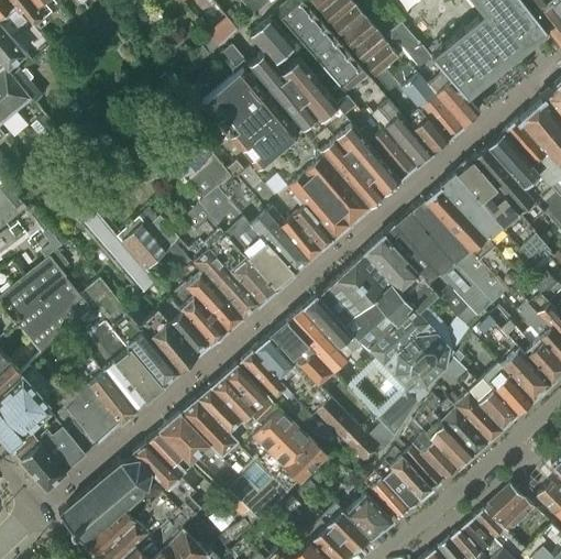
[(9,0),(0,0),(0,23),(12,37),(21,30),(34,45),(43,37),(26,19),(20,12),(9,0)]
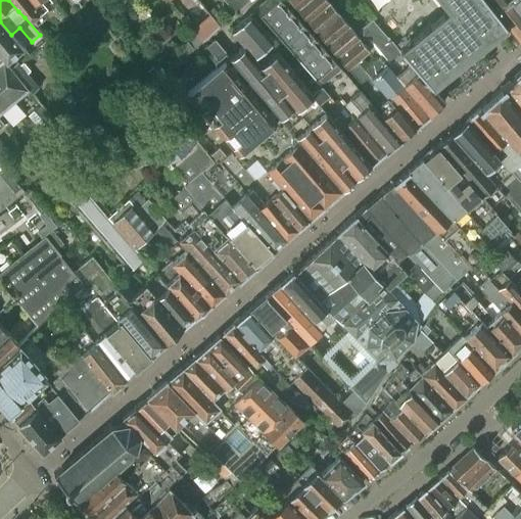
[(8,0),(18,11),(21,8),(33,21),(43,12),(32,0),(8,0)]
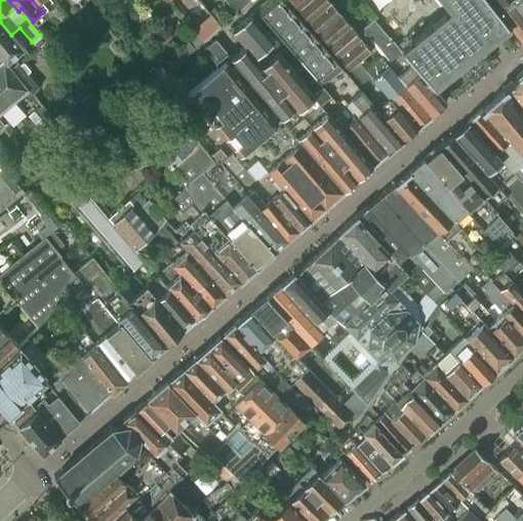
[(51,0),(32,0),(43,12),(53,3),(54,3),(51,0)]
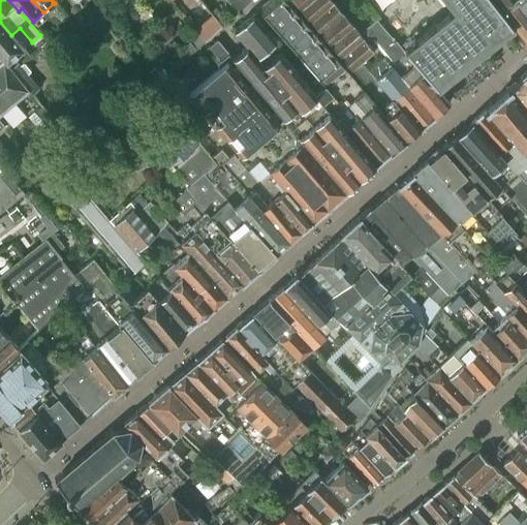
[(70,0),(81,12),(84,10),(83,8),(94,0),(70,0)]
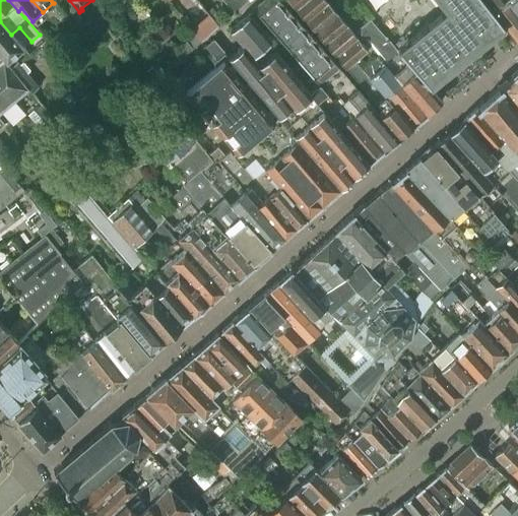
[(248,0),(221,0),(235,16),(250,3),(248,0)]
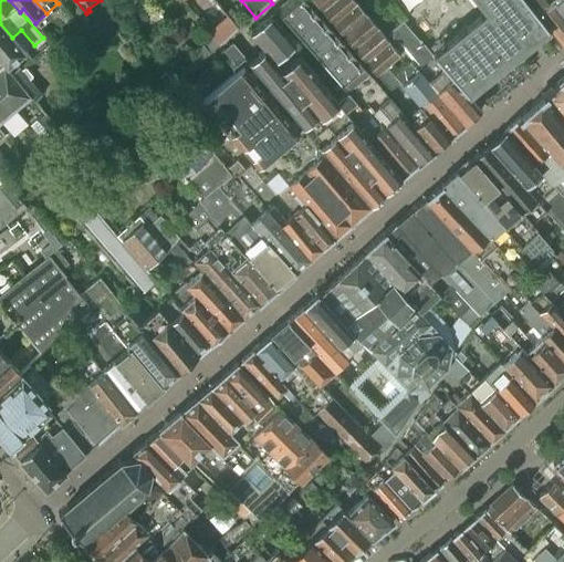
[(302,0),(291,0),(275,12),(289,28),(310,9),(302,0)]
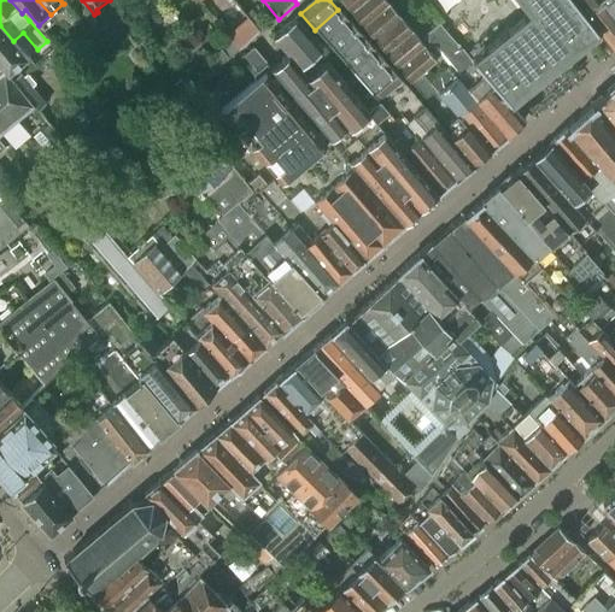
[(343,0),(341,3),(353,16),(372,0),(343,0)]
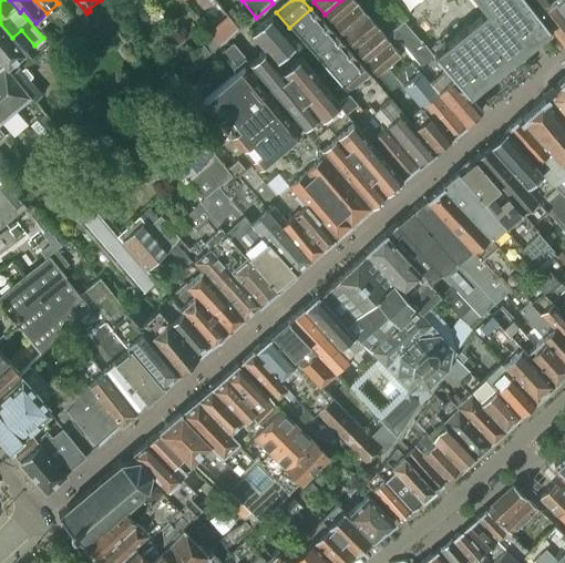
[(352,0),(341,0),(325,14),(335,28),(359,7),(352,0)]
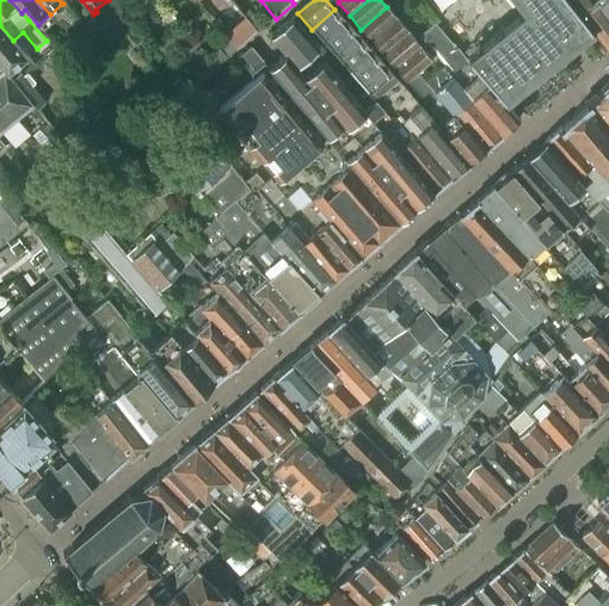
[(514,0),(527,16),(468,62),(520,122),(521,121),(520,119),(518,118),(508,104),(594,35),(606,49),(607,50),(608,50),(567,0),(514,0)]
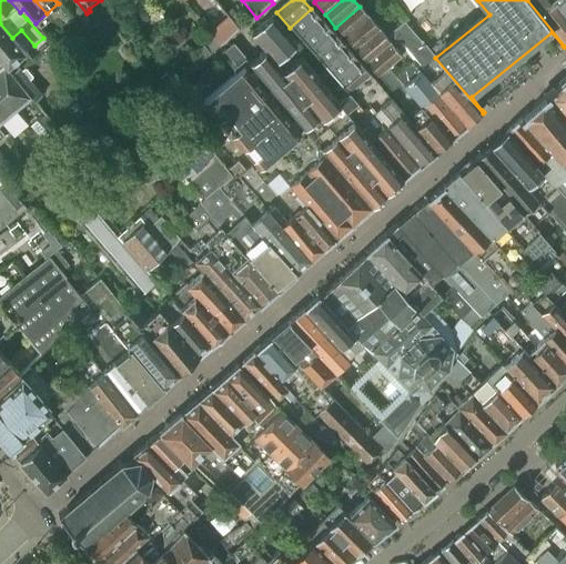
[(527,0),(565,47),(565,16),(553,0),(527,0)]
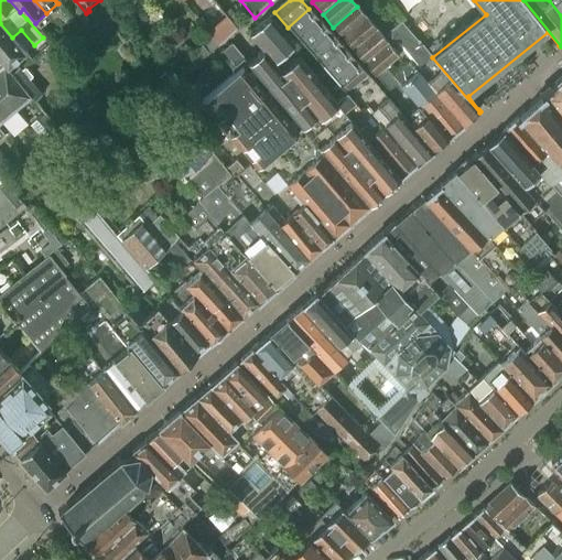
[(561,0),(549,0),(561,15),(561,0)]
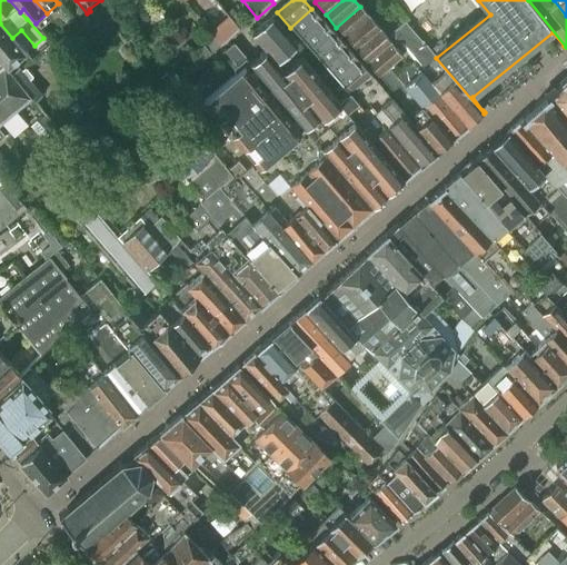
[(360,7),(336,28),(347,40),(371,19),(360,7)]
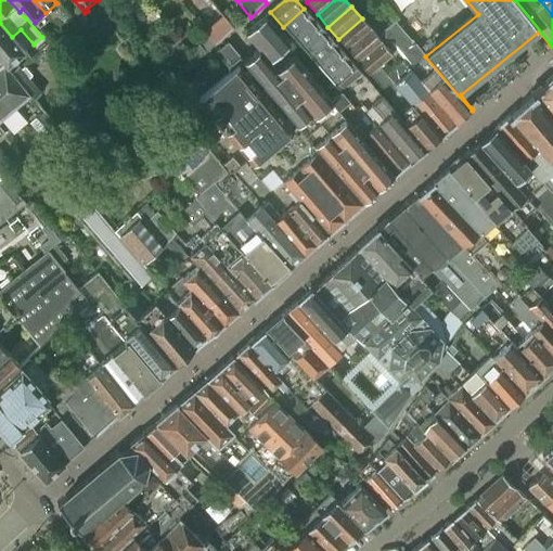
[(304,9),(283,27),(295,40),(316,22),(304,9)]
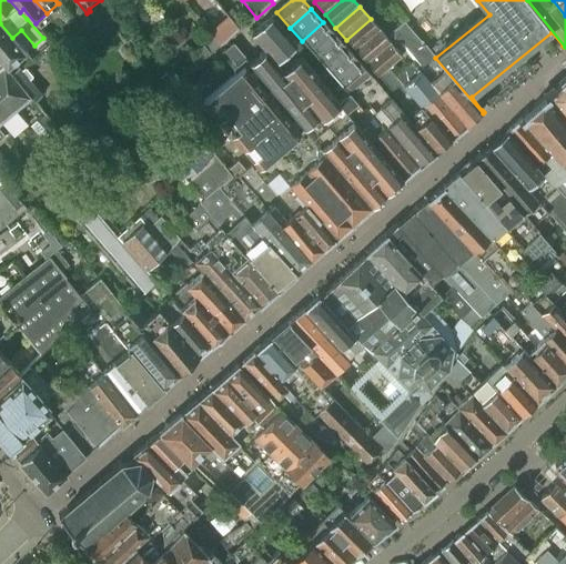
[(229,17),(231,20),(241,32),(245,28),(232,12),(229,17)]
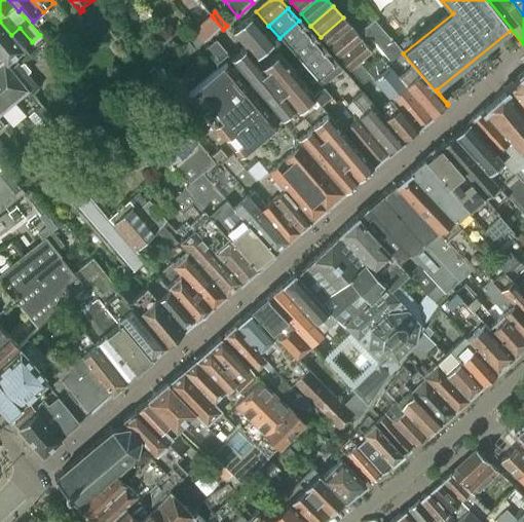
[(257,61),(276,43),(253,17),(234,34),(257,61)]
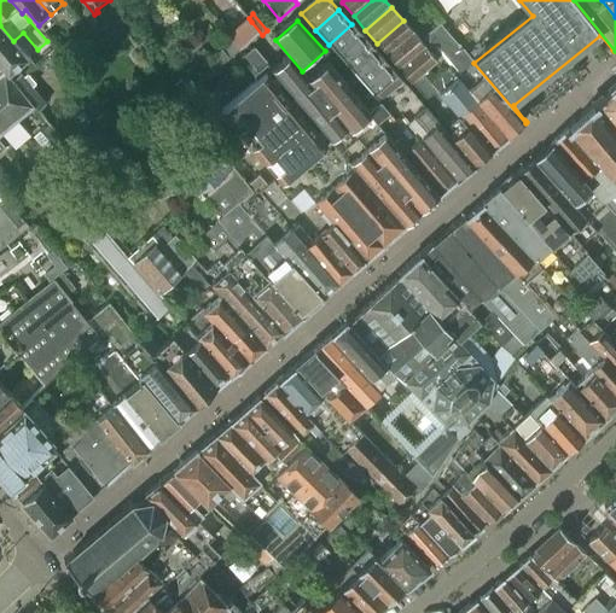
[(404,21),(377,44),(389,57),(416,35),(404,21)]
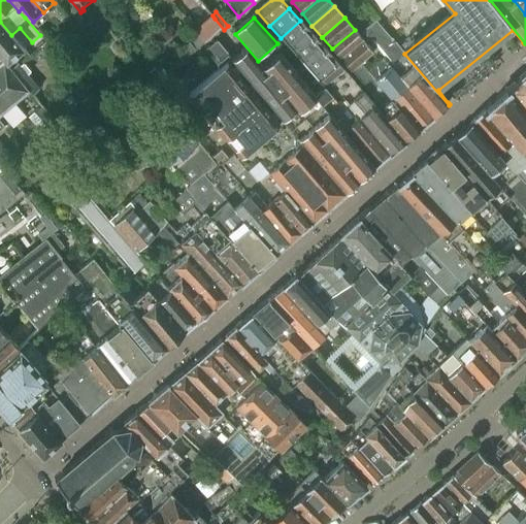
[(196,33),(205,46),(224,30),(215,19),(196,33)]
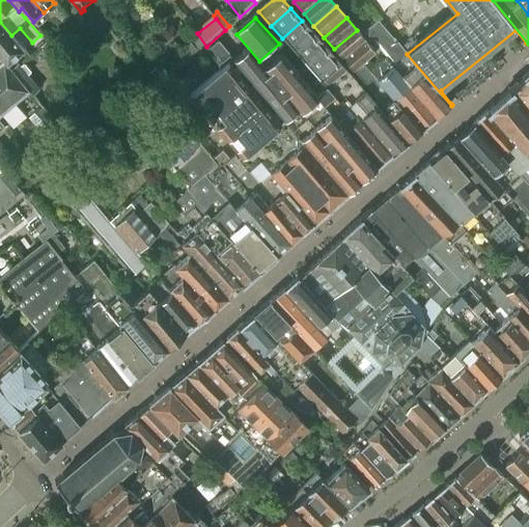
[(302,21),(282,38),(294,51),(313,34),(302,21)]
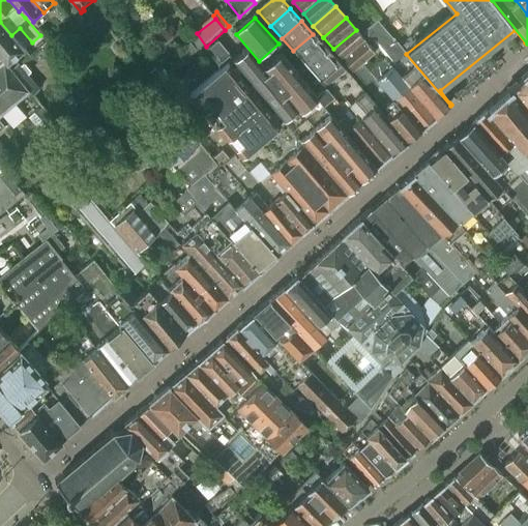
[(0,56),(7,65),(13,60),(25,51),(11,35),(0,22),(0,56)]
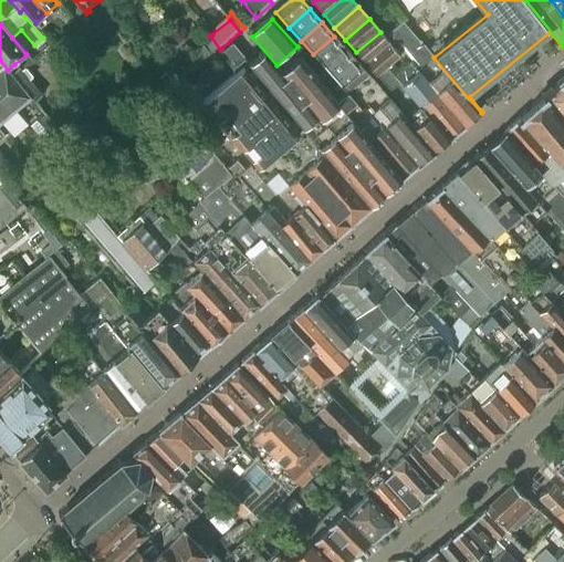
[(405,25),(390,37),(399,48),(406,54),(405,55),(413,64),(420,73),(466,127),(481,113),(434,58),(421,44),(420,45),(405,25)]
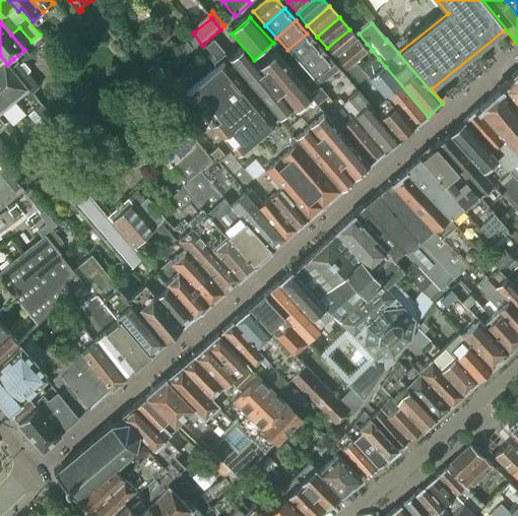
[(349,29),(327,48),(337,60),(359,42),(349,29)]
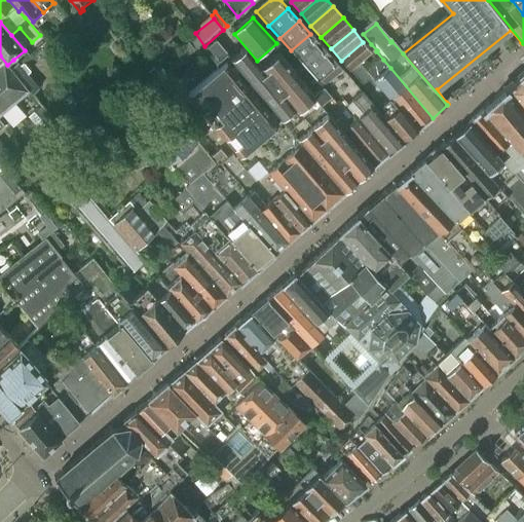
[(310,34),(291,50),(302,64),(322,46),(310,34)]
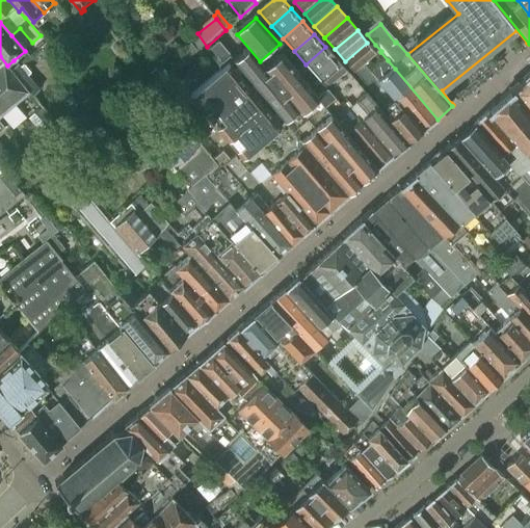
[(367,43),(345,61),(355,74),(365,66),(377,55),(367,43)]
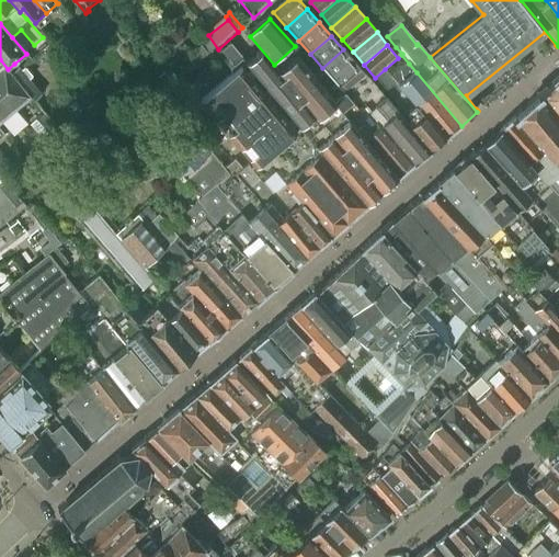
[(235,68),(243,60),(232,47),(224,55),(235,68)]
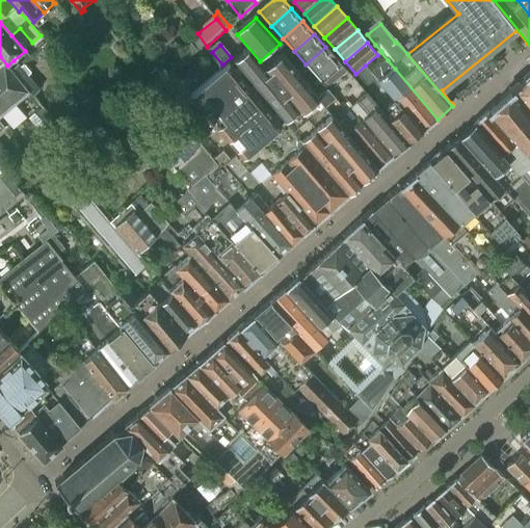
[(181,54),(187,62),(199,53),(192,46),(181,54)]
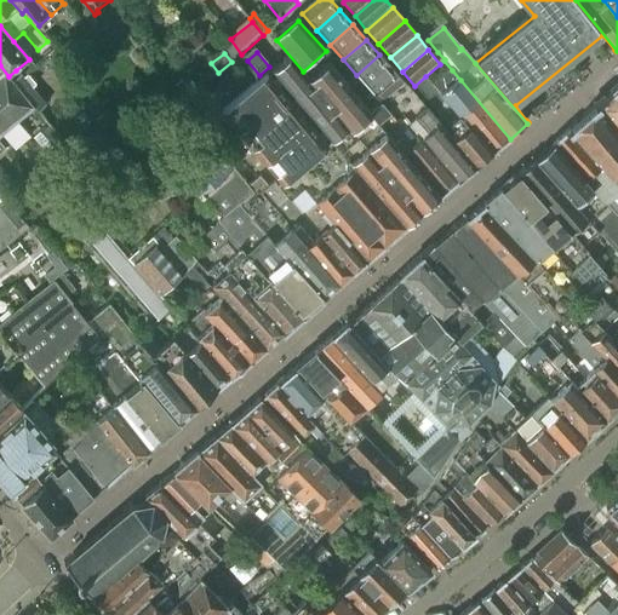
[(379,55),(356,75),(370,90),(392,70),(379,55)]
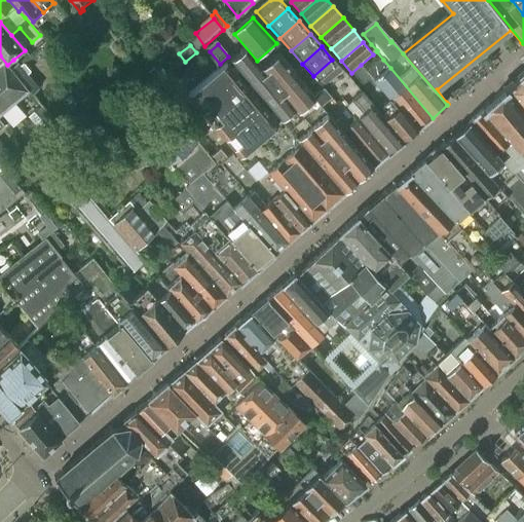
[(247,50),(232,63),(283,122),(298,141),(300,139),(302,142),(345,192),(358,181),(373,168),(329,113),(314,97),(279,54),(263,69),(247,50)]
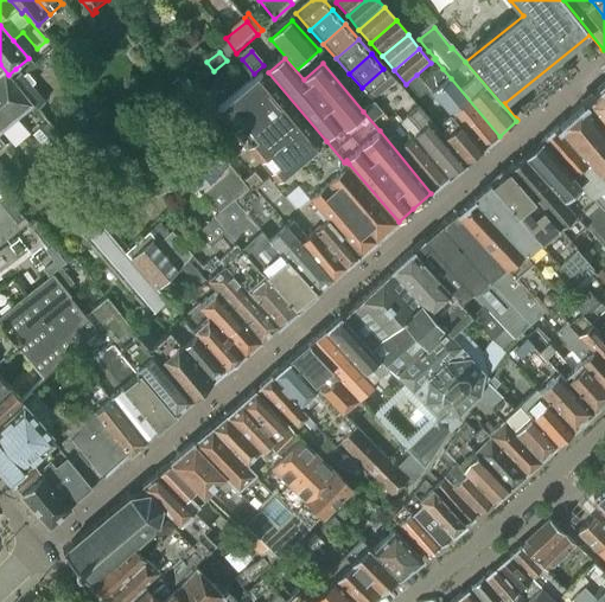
[(0,64),(0,134),(34,107),(14,82),(8,75),(0,64)]
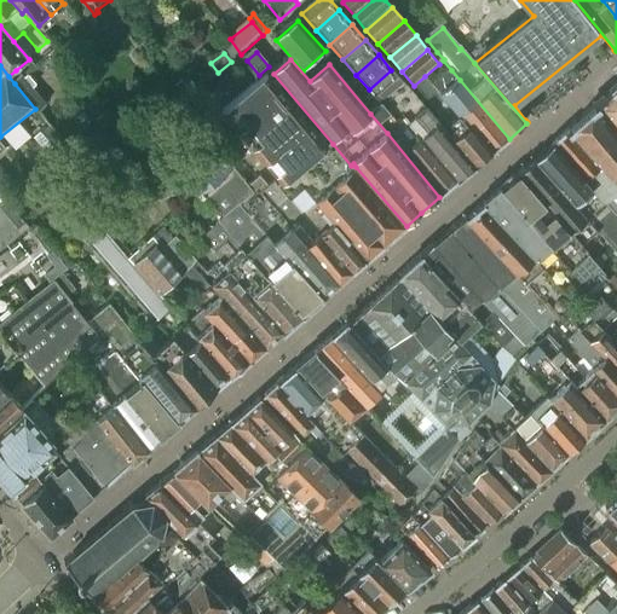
[(16,70),(9,76),(15,84),(22,77),(16,70)]
